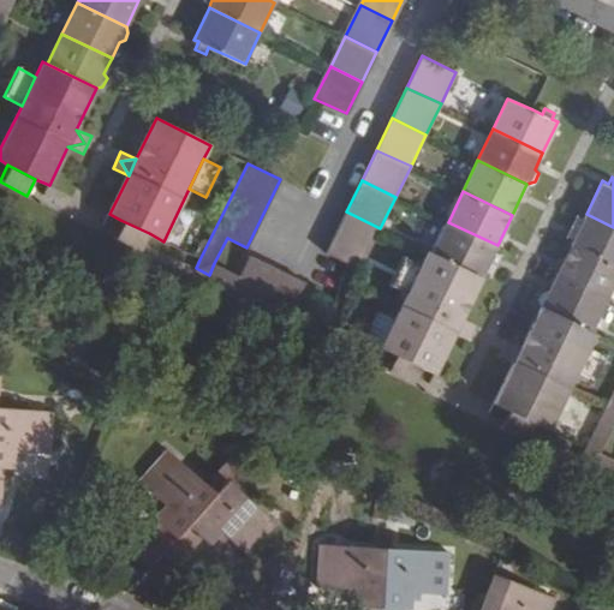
[(380,228),(346,211),(327,251),(361,267),(380,228)]
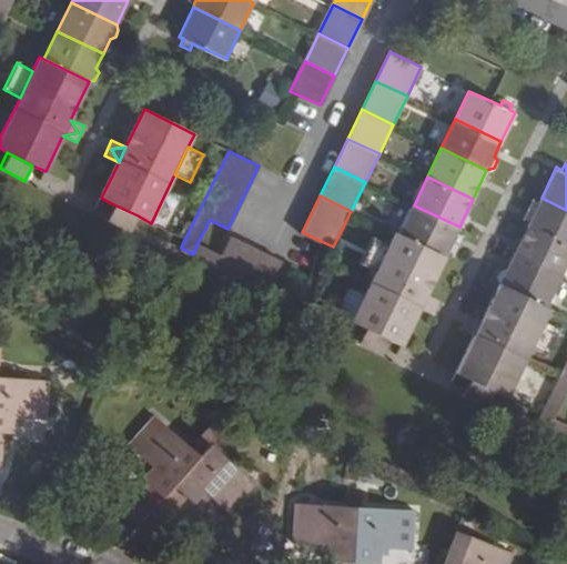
[(566,210),(542,198),(539,202),(529,222),(528,225),(566,244),(566,210)]
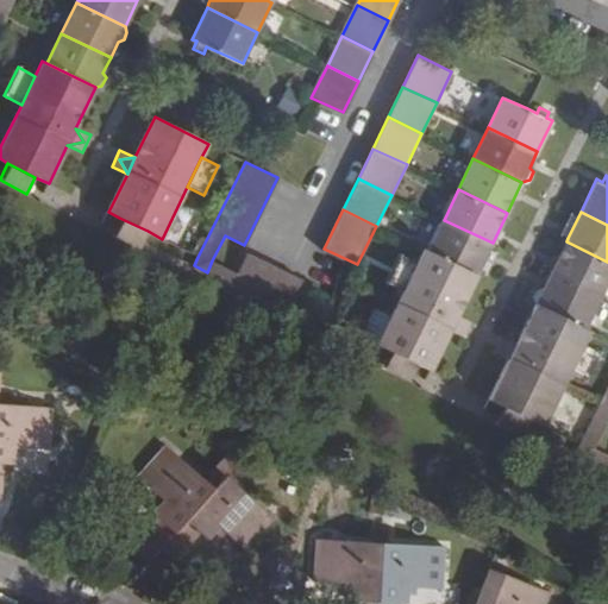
[(568,238),(578,216),(571,213),(561,234),(568,238)]
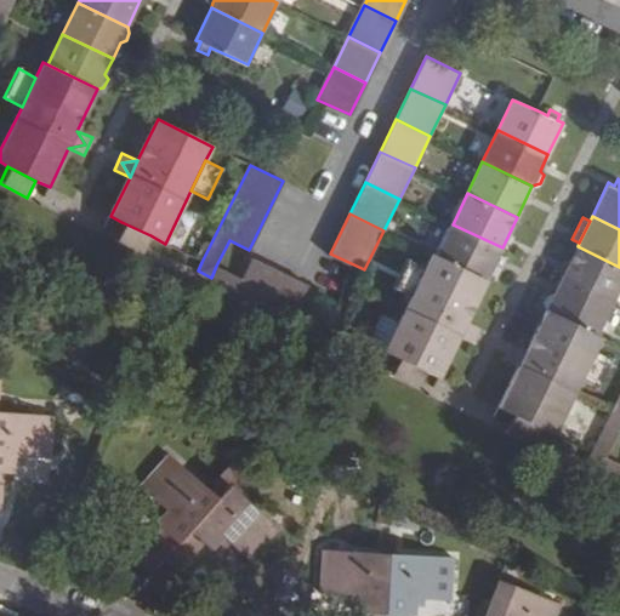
[(151,235),(121,222),(113,239),(141,254),(151,235)]
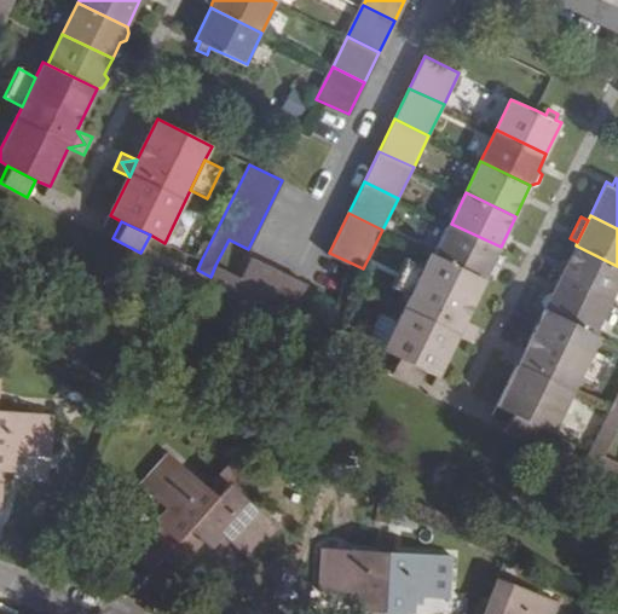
[(501,247),(451,224),(435,255),(484,279),(486,273),(498,252),(501,247)]
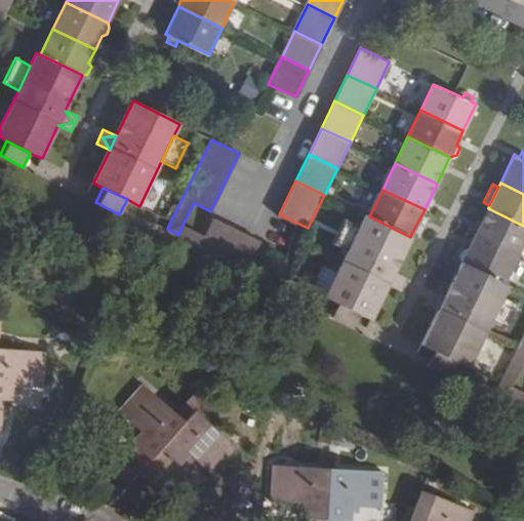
[(518,255),(523,243),(523,226),(488,208),(475,235),(518,255)]
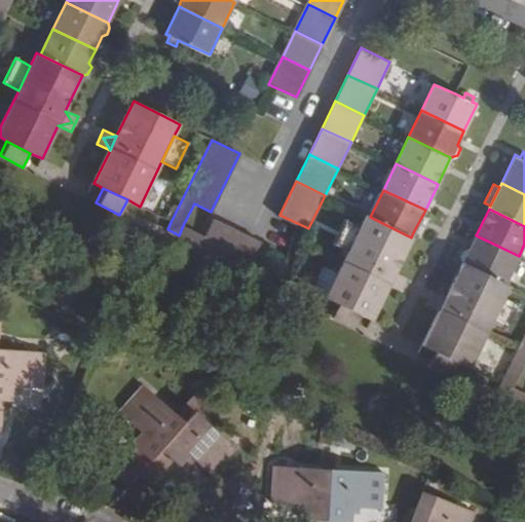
[(423,214),(413,232),(420,235),(429,218),(423,214)]
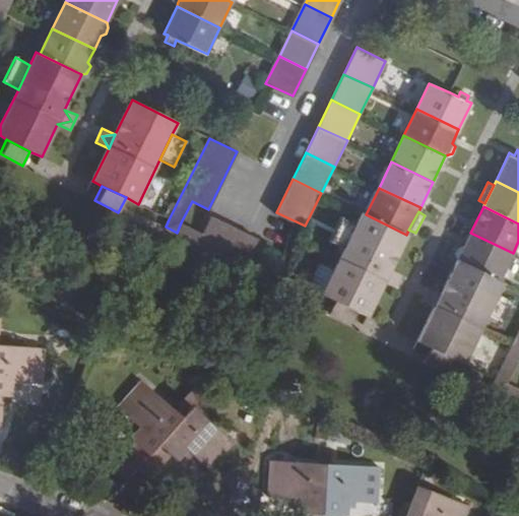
[(366,214),(362,212),(357,223),(344,249),(322,294),(332,299),(355,310),(367,315),(383,282),(395,280),(390,268),(406,235),(366,214)]
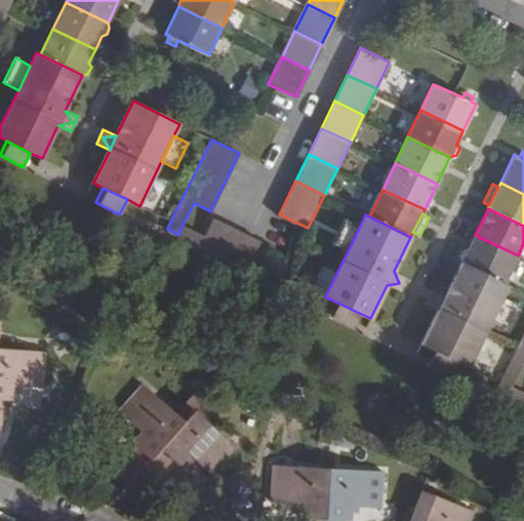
[(259,241),(213,217),(205,236),(201,246),(246,268),(250,259),(259,241)]
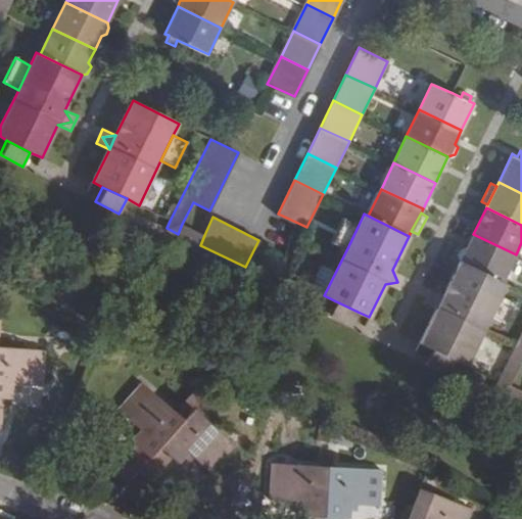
[(346,250),(359,225),(344,218),(332,243),(346,250)]
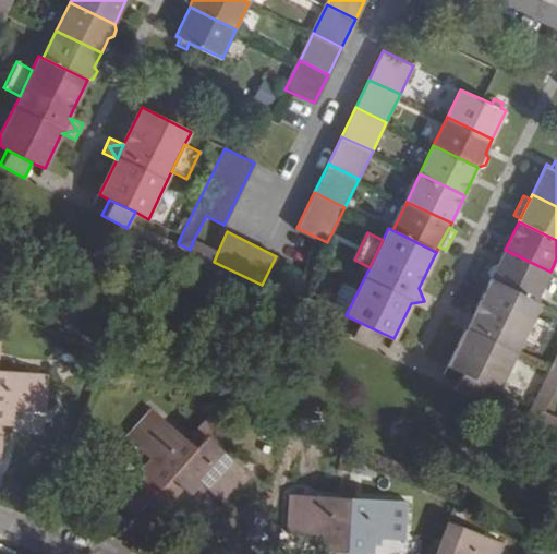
[(218,251),(194,239),(190,250),(214,262),(218,251)]
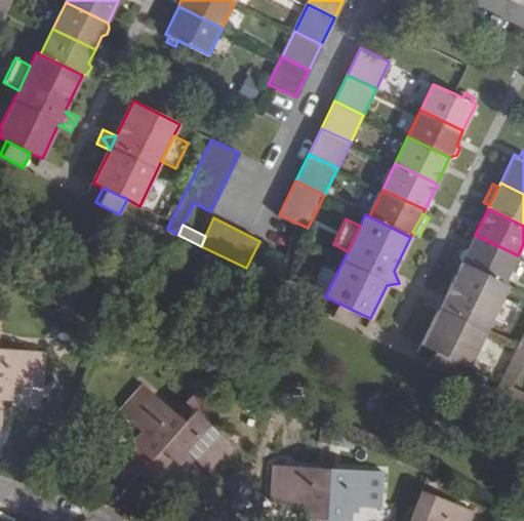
[(518,255),(475,235),(469,247),(464,248),(460,256),(461,262),(506,282),(518,255)]
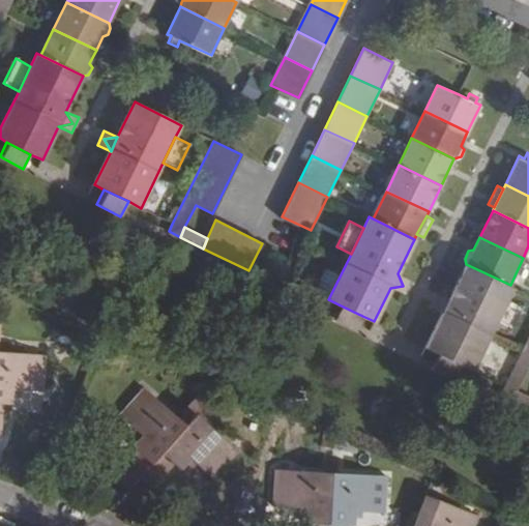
[(438,352),(460,363),(473,370),(495,324),(508,298),(513,287),(510,285),(466,264),(450,298),(437,301),(442,313),(427,347),(438,352)]
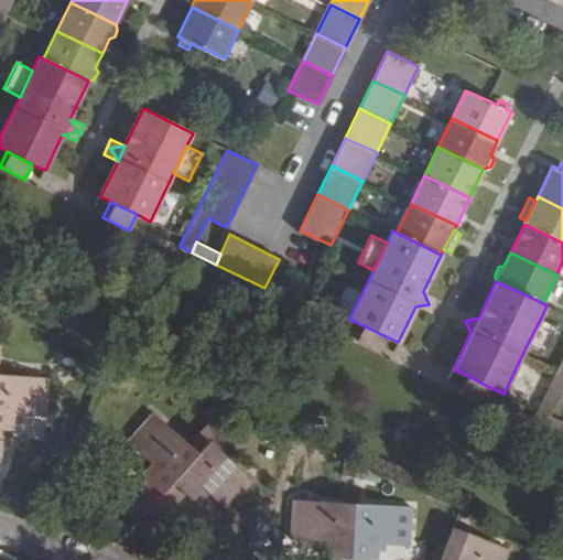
[(429,304),(415,307),(429,313),(436,298),(423,291),(429,304)]
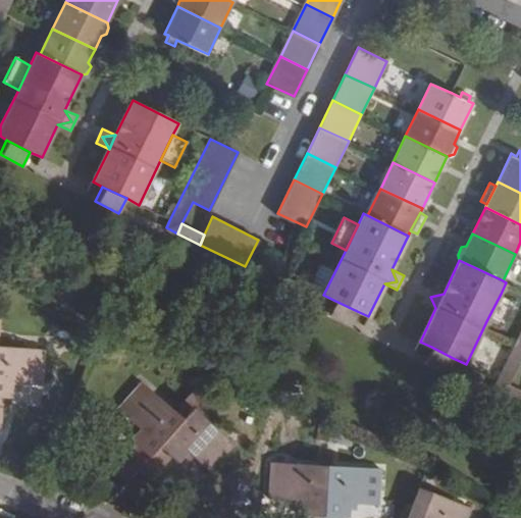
[(430,297),(444,294),(431,288),(424,302),(435,308),(430,297)]
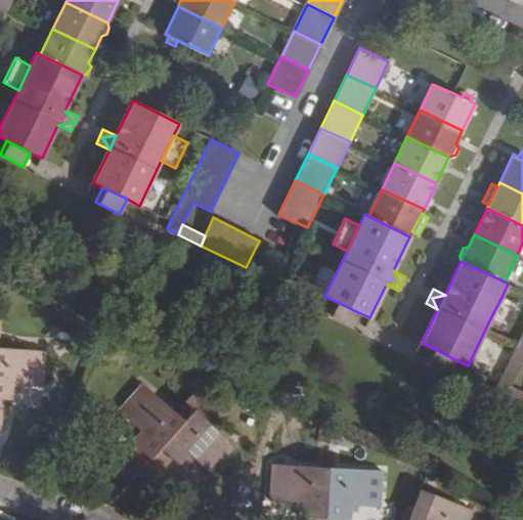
[(503,295),(489,320),(505,328),(517,302),(503,295)]
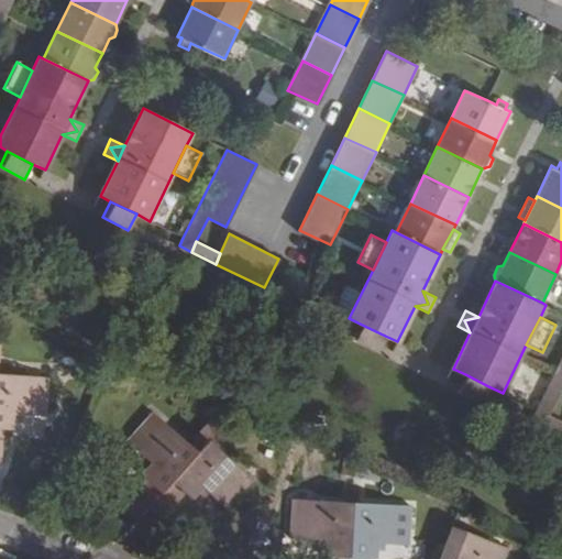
[(360,324),(352,339),(377,352),(385,336),(360,324)]
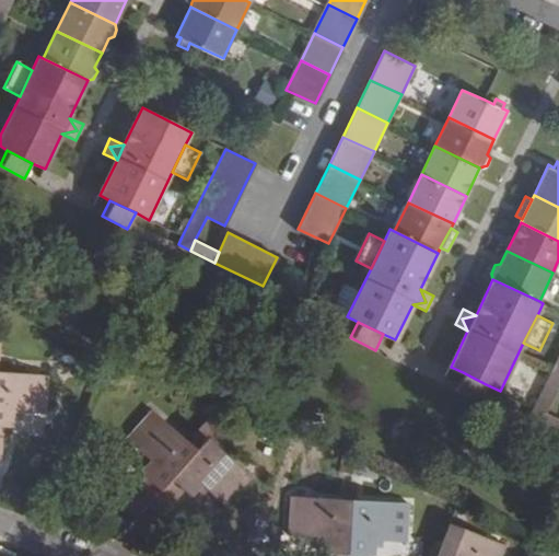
[(558,389),(558,356),(534,407),(528,417),(540,423),(546,412),(558,389)]
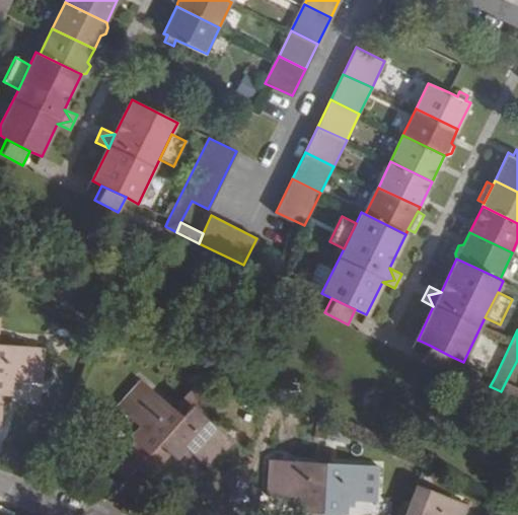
[(0,345),(0,427),(1,428),(3,395),(12,395),(13,382),(43,385),(45,350),(0,345)]
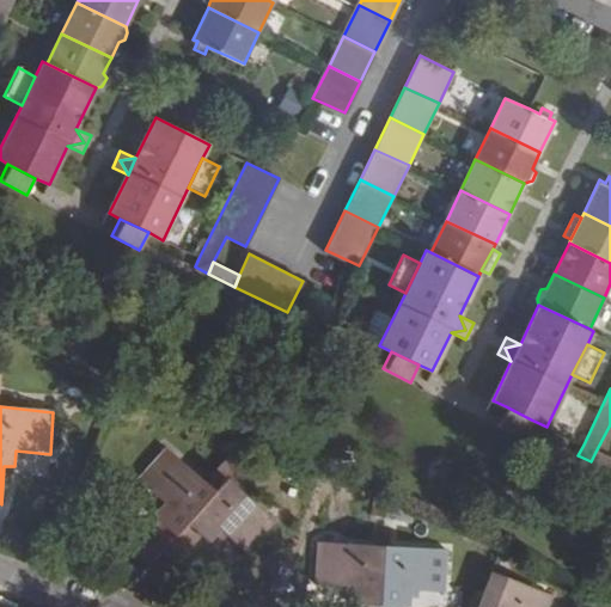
[(496,424),(523,436),(531,420),(506,406),(496,424)]
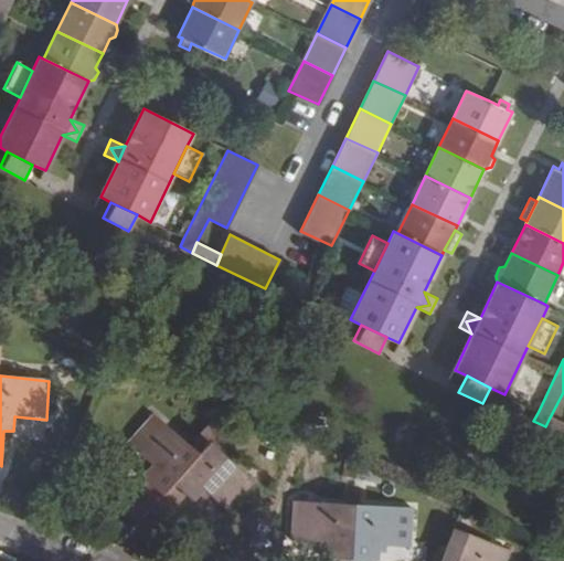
[(197,453),(213,433),(208,427),(190,447),(153,414),(128,443),(151,465),(141,476),(148,483),(125,508),(137,519),(148,506),(197,453)]
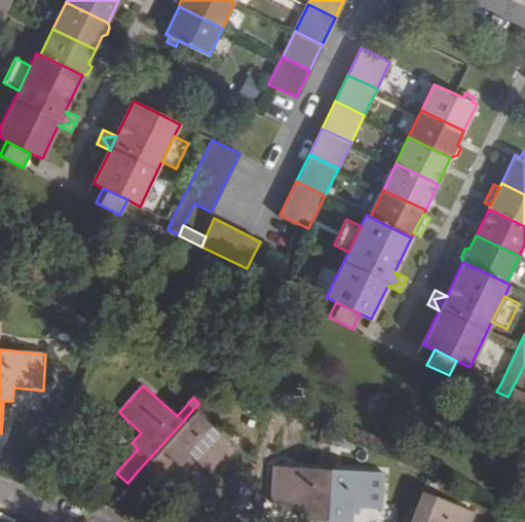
[(508,397),(524,405),(524,393),(513,386),(508,397)]
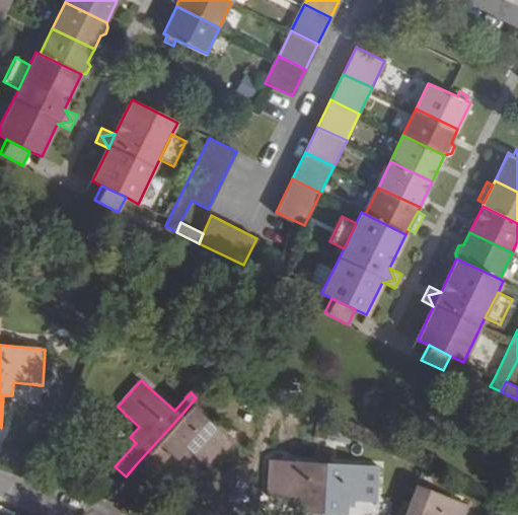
[(196,397),(202,391),(195,384),(190,391),(191,392),(196,397)]
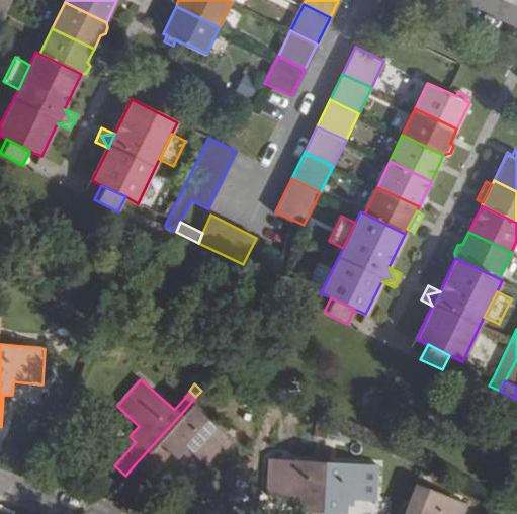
[(208,398),(201,391),(195,397),(180,415),(136,463),(149,477),(170,452),(176,459),(186,447),(207,467),(223,450),(226,453),(228,453),(235,446),(231,442),(233,440),(198,410),(208,398)]
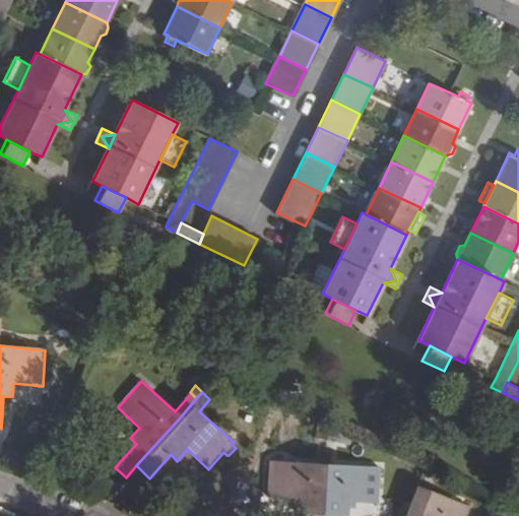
[(321,515),(324,463),(271,460),(269,496),(299,498),(298,512),(306,513),(306,515),(321,515)]
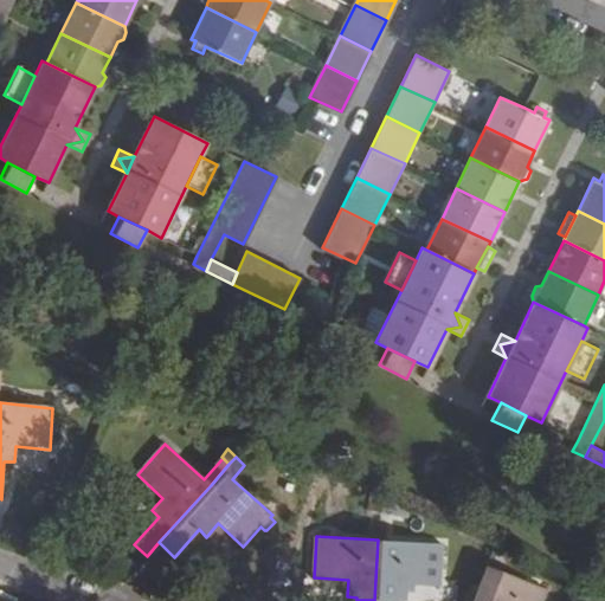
[(443,543),(378,540),(374,600),(393,600),(405,600),(405,583),(441,585),(443,543)]
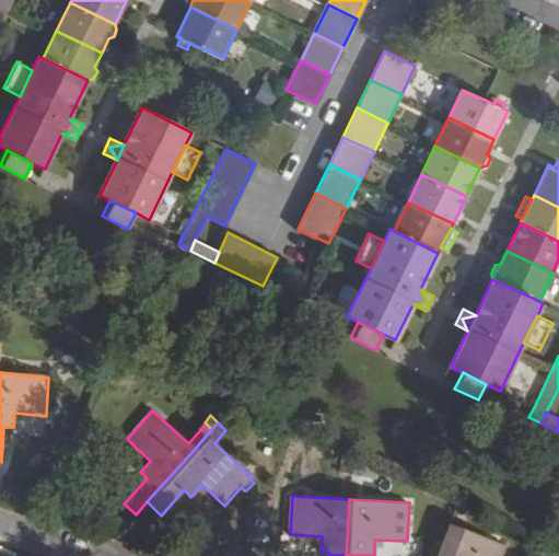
[(501,555),(505,544),(450,522),(435,555),(501,555)]
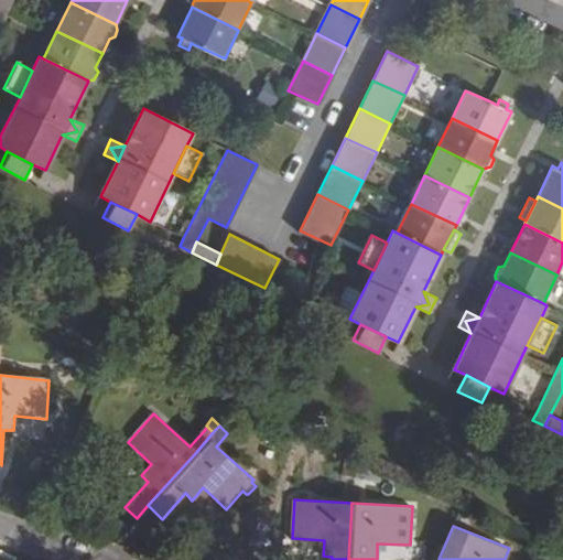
All buildings are outlined.
